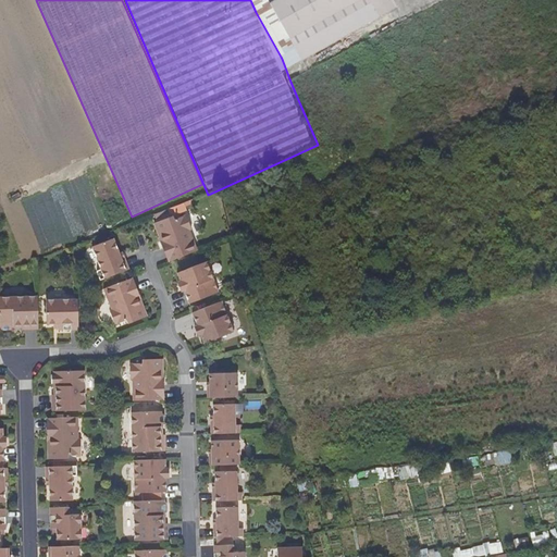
[(276,0),(271,3),(275,13),(289,36),(291,38),(359,0),(276,0)]
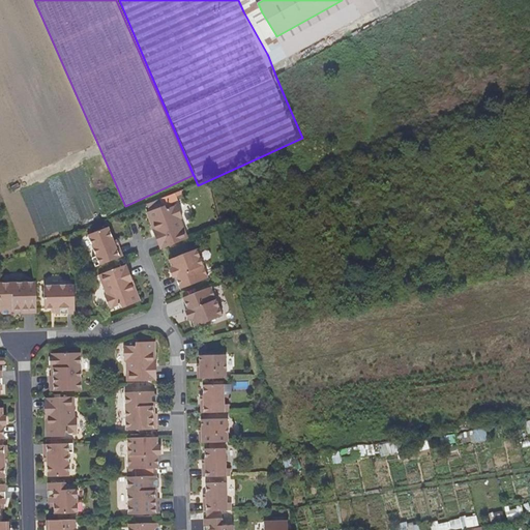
[(378,6),(374,0),(342,0),(276,36),(282,46),(287,56),(378,6)]
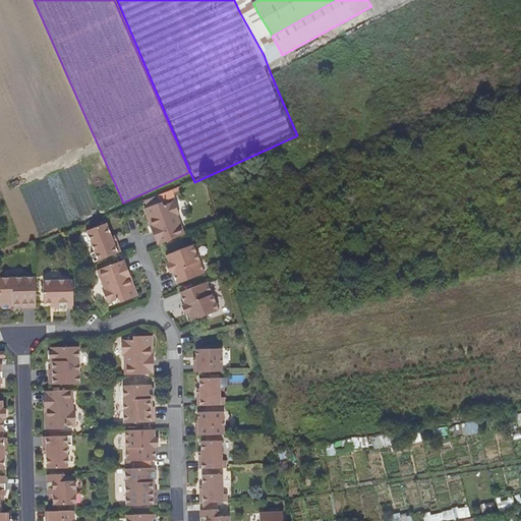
[(239,11),(263,53),(277,45),(272,36),(271,34),(257,12),(253,3),(239,11)]
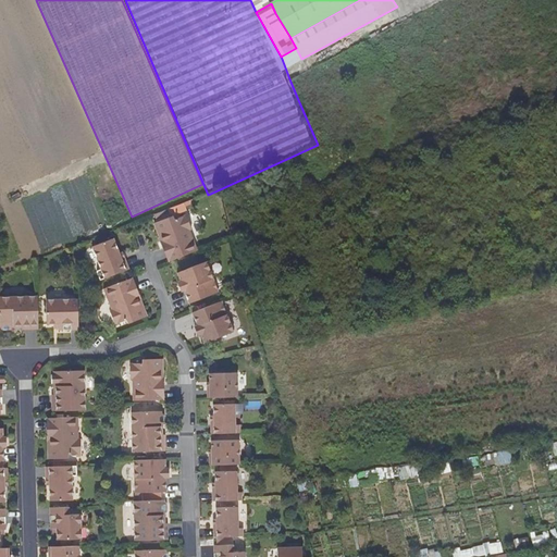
[(173,259),(198,249),(190,230),(193,229),(187,214),(175,219),(170,215),(155,222),(162,239),(165,238),(173,259)]
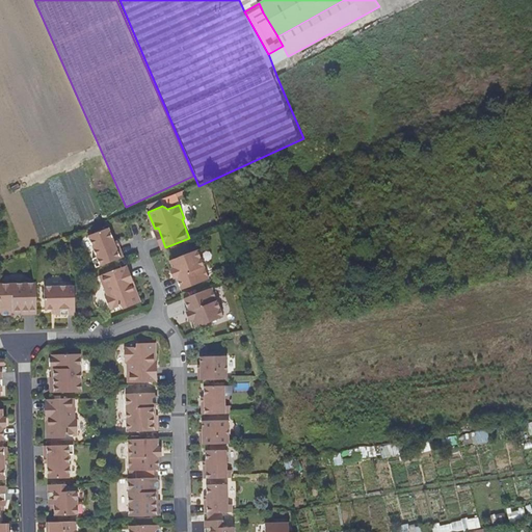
[(161,248),(165,247),(158,228),(155,229),(153,230),(161,248)]
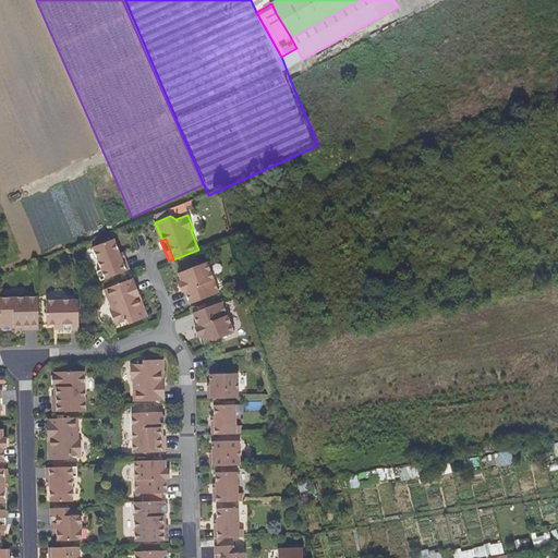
[(99,281),(125,270),(119,255),(113,241),(92,249),(99,270),(96,273),(99,281)]
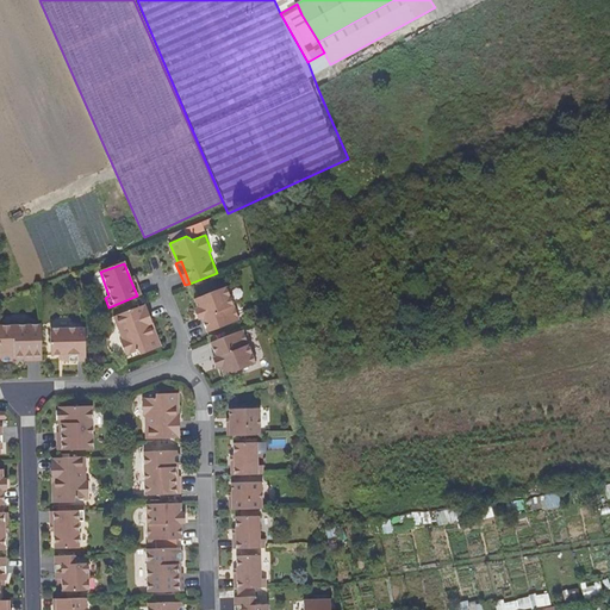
[(134,277),(130,279),(137,296),(141,294),(134,277)]
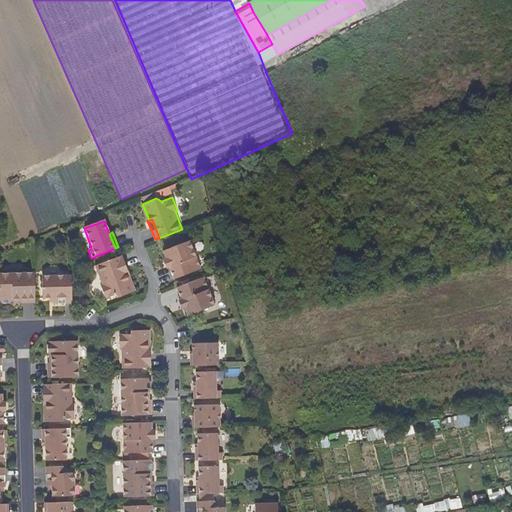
[(170,264),(167,265),(172,279),(201,267),(190,239),(162,250),(165,258),(167,257),(170,264)]
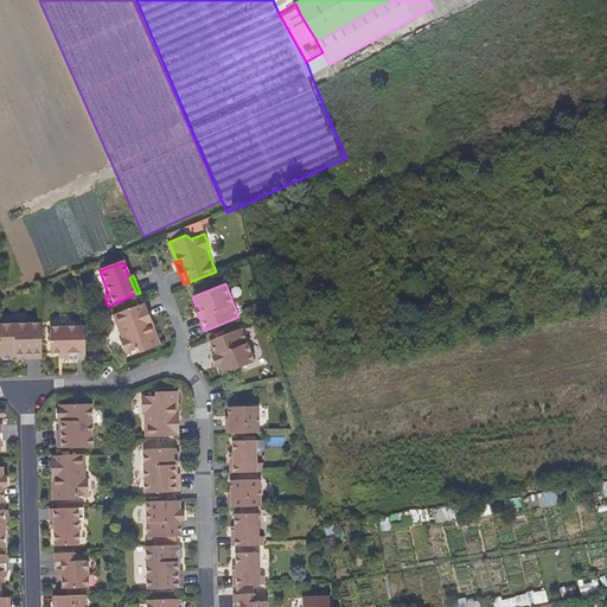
[(149,327),(152,326),(154,325),(146,302),(141,305),(149,327)]
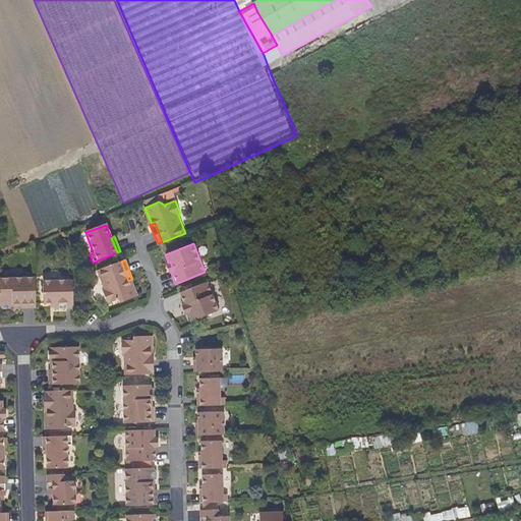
[(136,296),(130,280),(128,281),(121,262),(98,271),(105,289),(103,290),(108,303),(118,299),(122,301),(136,296)]
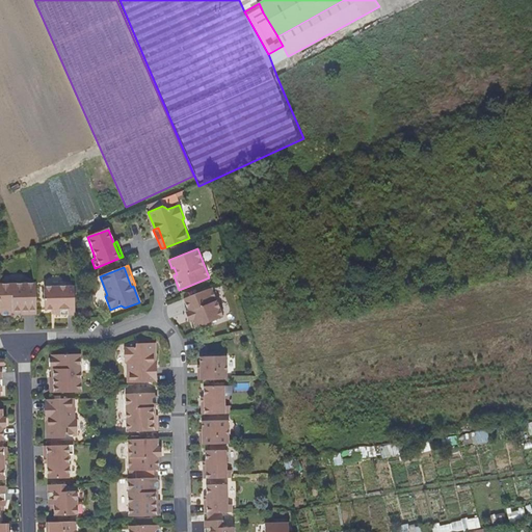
[(171,276),(174,275),(177,274),(174,267),(171,268),(168,269),(171,276)]
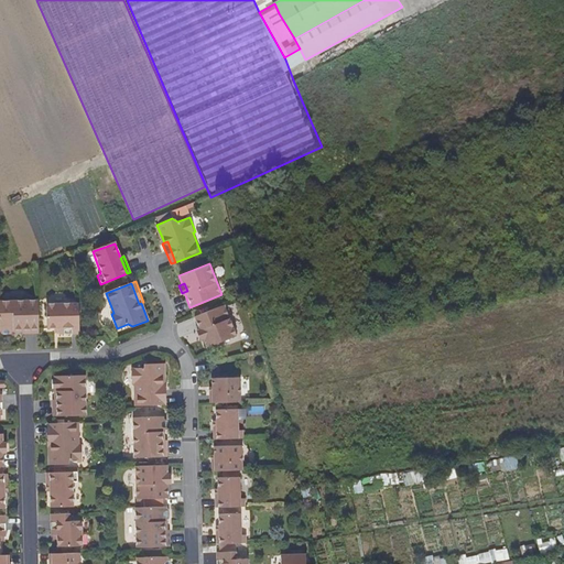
[(24,334),(38,334),(38,300),(0,300),(0,332),(1,334),(9,334),(12,332),(14,332),(14,328),(22,327),(22,332),(24,334)]
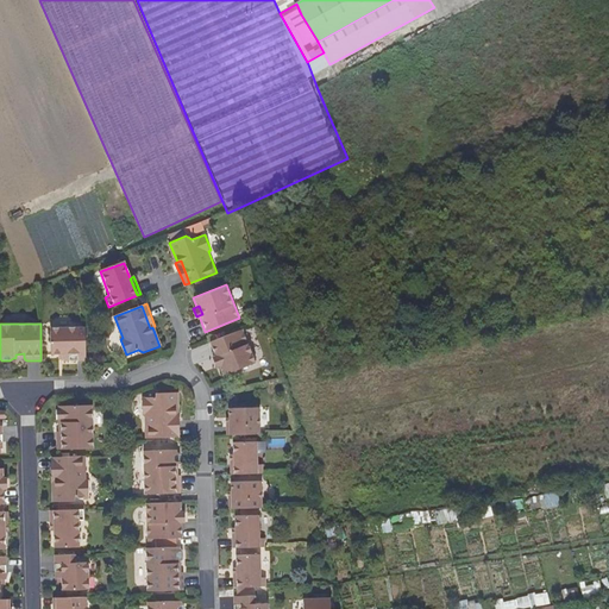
[(64,360),(86,362),(85,328),(50,328),(51,355),(60,355),(64,355),(64,358),(64,360)]
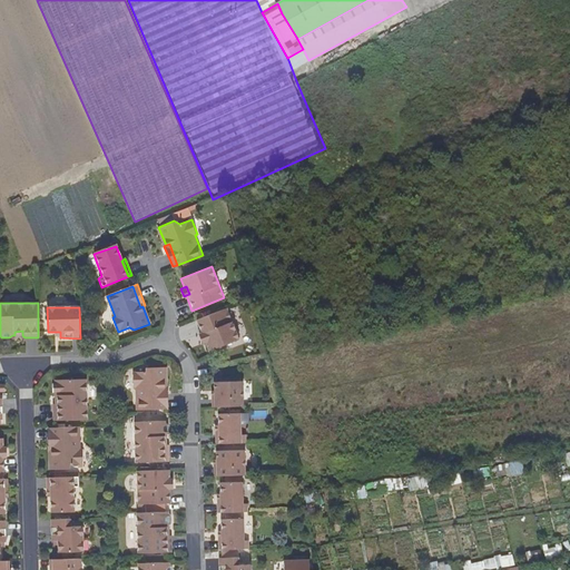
[(209,340),(207,341),(210,350),(239,338),(227,307),(198,318),(204,333),(207,332),(209,340)]
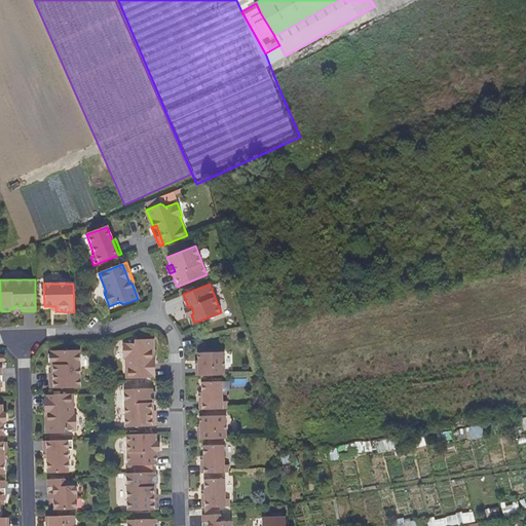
[(188,316),(191,314),(193,313),(191,306),(188,307),(185,308),(188,316)]
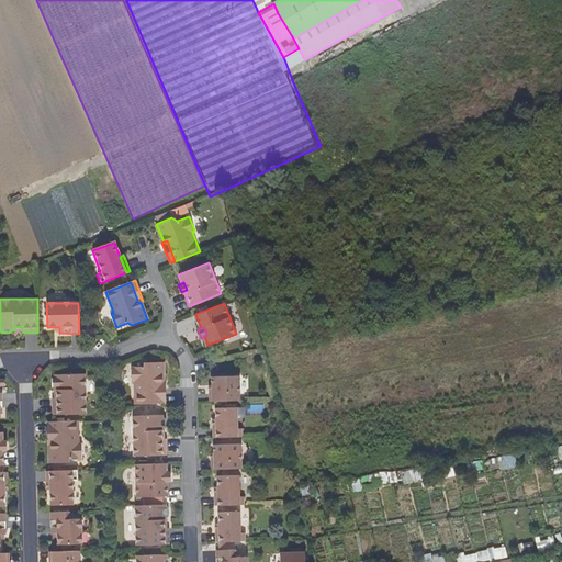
[(135,404),(161,403),(160,382),(164,382),(164,362),(148,362),(144,367),(132,368),(132,382),(134,382),(135,404)]
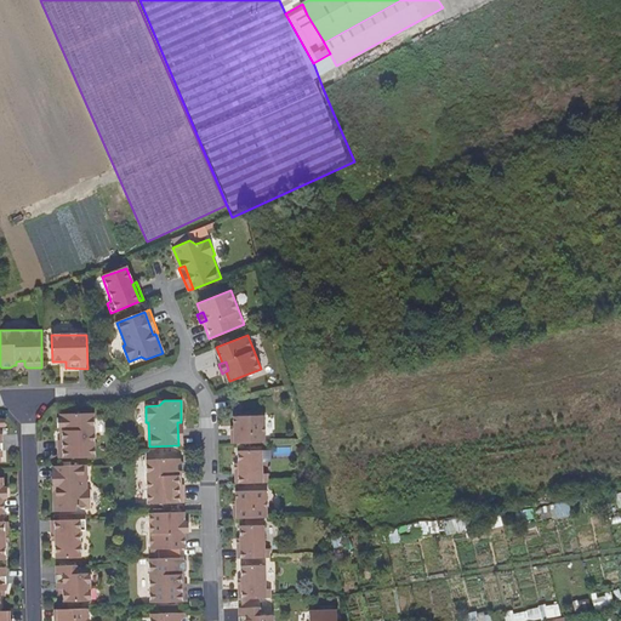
[(66,442),(61,440),(58,440),(60,459),(95,457),(93,414),(61,414),(61,417),(60,419),(58,422),(60,427),(61,431),(61,433),(66,432),(66,442)]
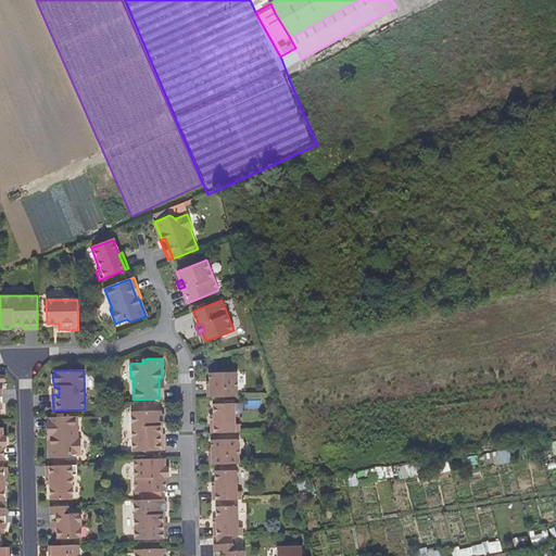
[(211,396),(238,396),(237,370),(210,371),(210,381),(211,396)]
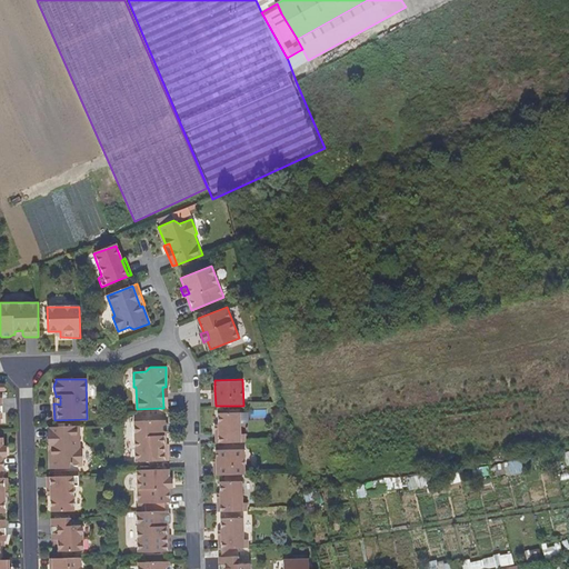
[(240,435),(240,418),(219,419),(219,425),(220,433),(217,433),(217,442),(246,442),(245,435),(240,435)]
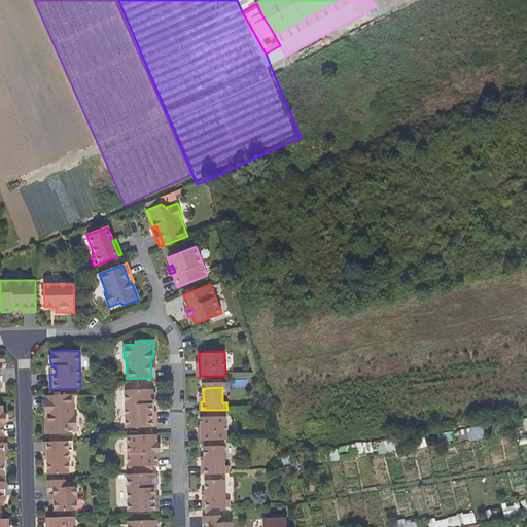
[(154,413),(152,413),(148,413),(147,403),(152,403),(155,400),(154,392),(152,390),(152,388),(124,390),(126,427),(155,426),(154,413)]
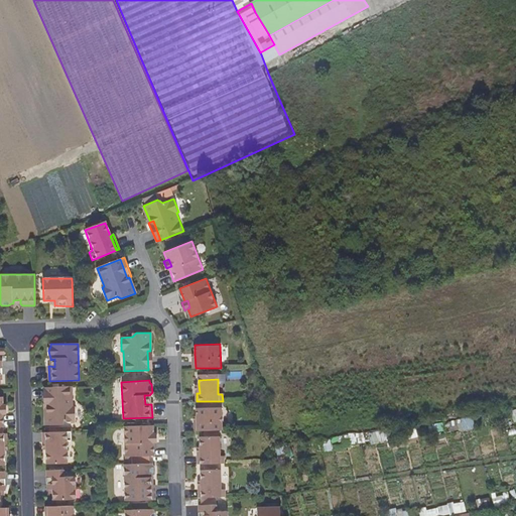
[(47,408),(45,408),(45,426),(60,425),(62,421),(75,421),(75,407),(73,407),(72,386),(46,387),(47,408)]
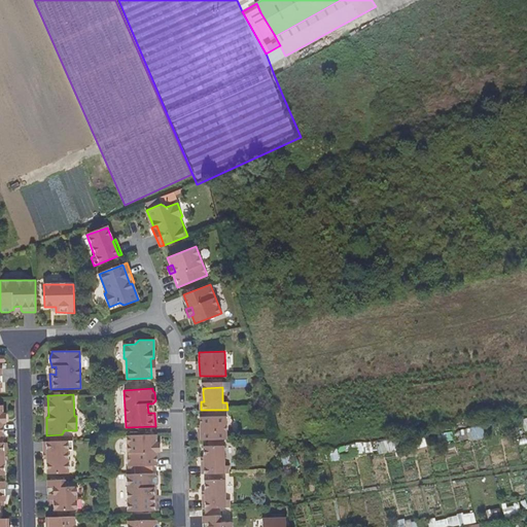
[(202,440),(226,438),(225,416),(201,416),(201,425),(202,440)]
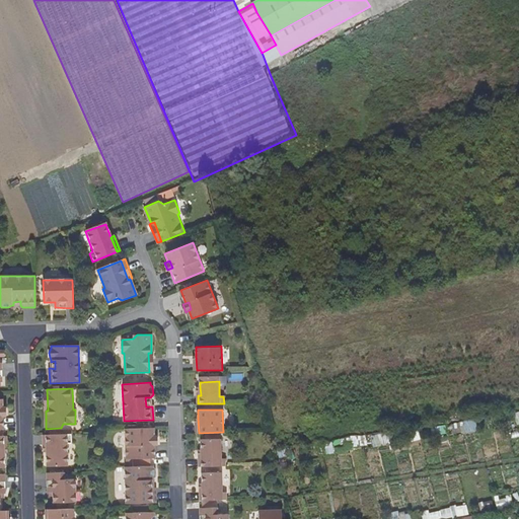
[(154,458),(154,444),(151,444),(151,436),(154,436),(153,428),(124,428),(125,459),(132,459),(132,466),(151,465),(150,458),(154,458)]
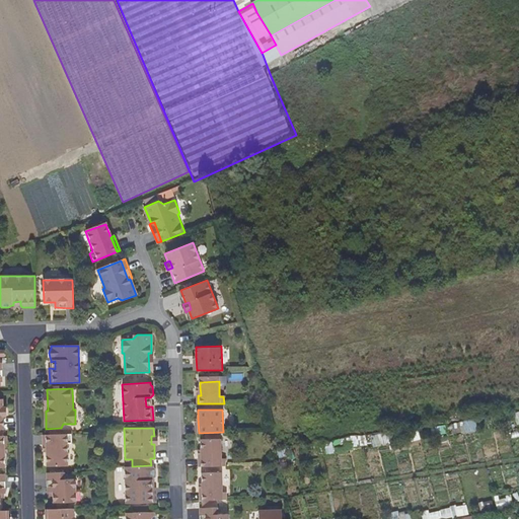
[(45,434),(46,451),(46,467),(68,467),(67,444),(72,444),(71,433),(45,434)]
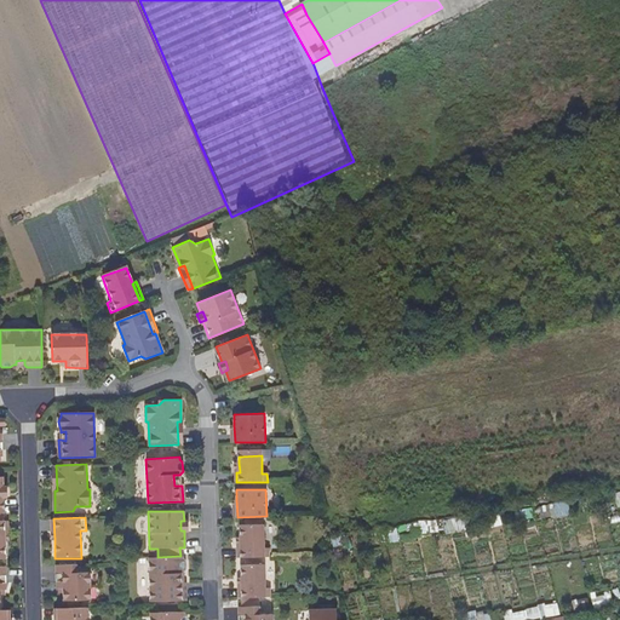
[(235,558),(268,557),(267,547),(262,547),(260,524),(237,524),(237,537),(239,547),(235,547),(235,558)]
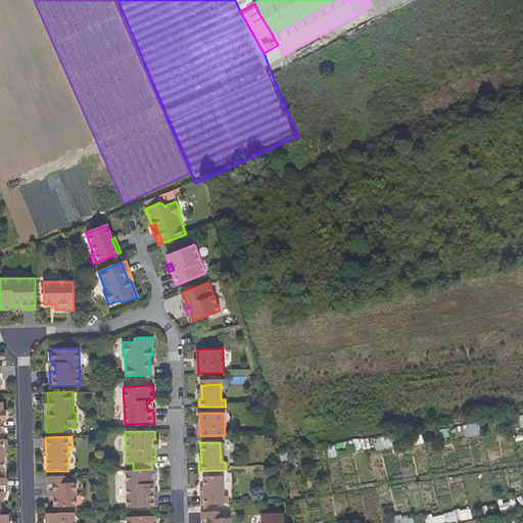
[(150,485),(154,484),(157,480),(157,474),(155,471),(154,469),(152,469),(133,470),(127,470),(128,509),(158,508),(157,492),(154,492),(150,493),(150,485)]
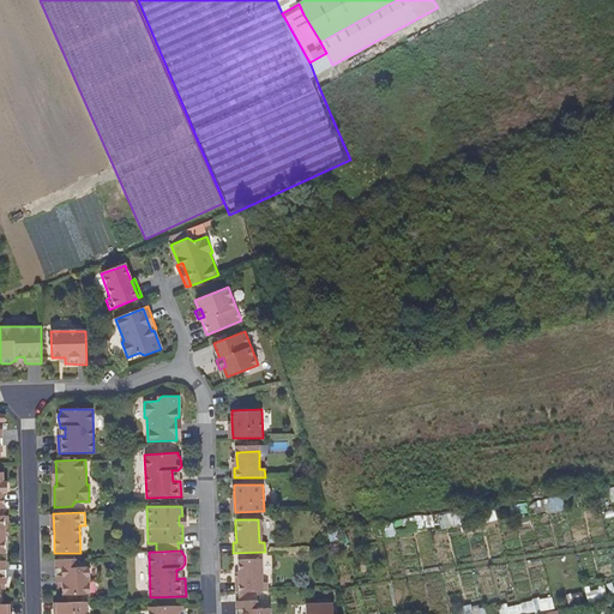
[(236,591),(269,591),(269,582),(264,582),(264,558),(262,558),(262,554),(246,555),(246,559),(240,559),(240,572),(240,583),(236,583),(236,591)]
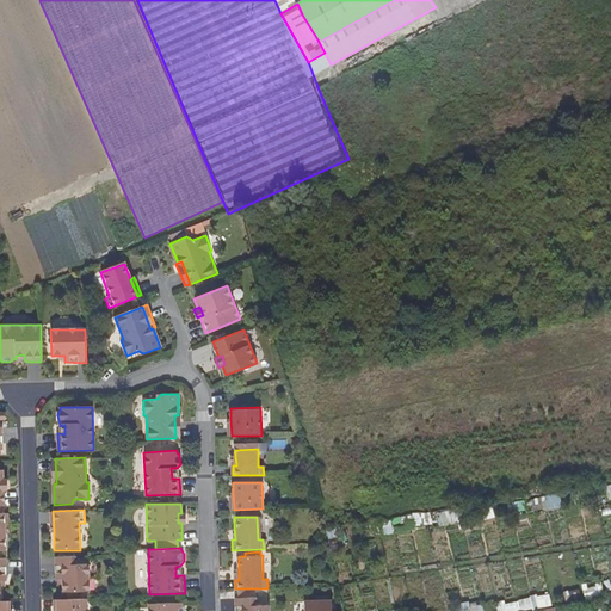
[(62,579),(62,584),(62,592),(90,592),(88,563),(76,565),(75,556),(55,556),(56,579),(59,579),(62,579)]
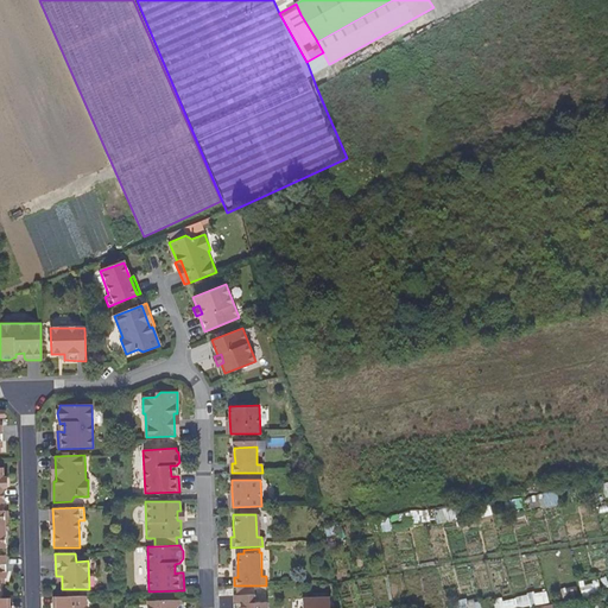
[(56,596),(56,607),(86,607),(86,595),(56,596)]
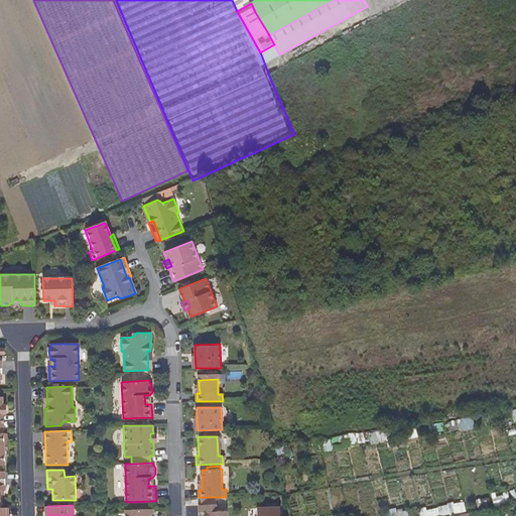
[(227,515),(228,511),(217,511),(217,505),(199,506),(199,515),(227,515)]
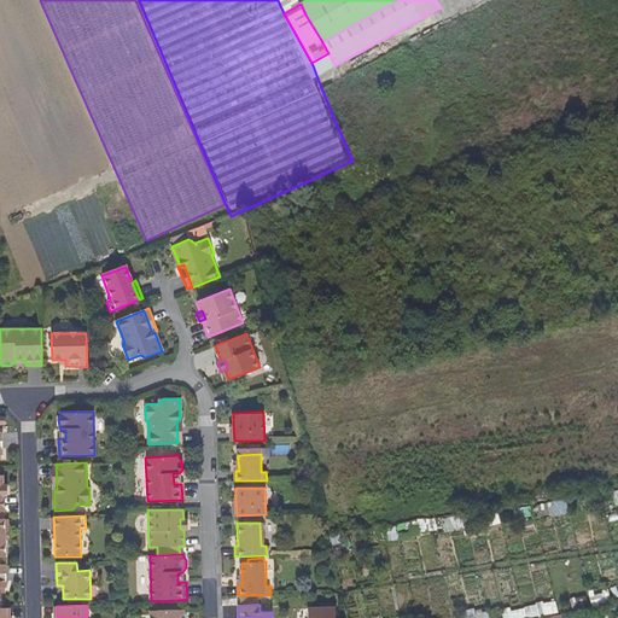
[(336,617),(336,607),(309,607),(309,617),(336,617)]
